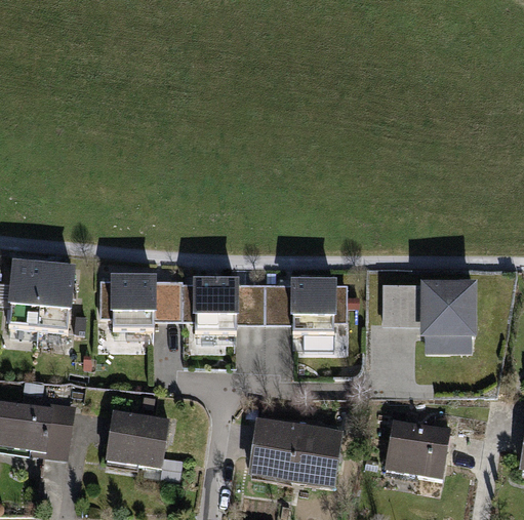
[(44,263),(16,261),(10,323),(38,325),(44,263)]
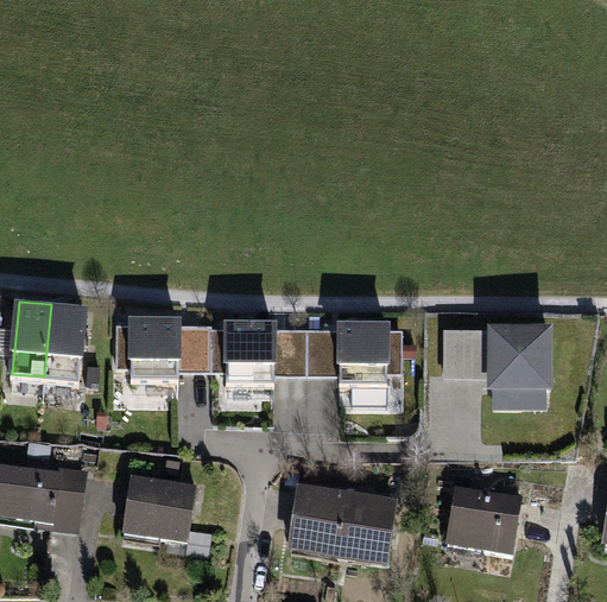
[(84,308),(51,304),(44,376),(77,380),(84,308)]
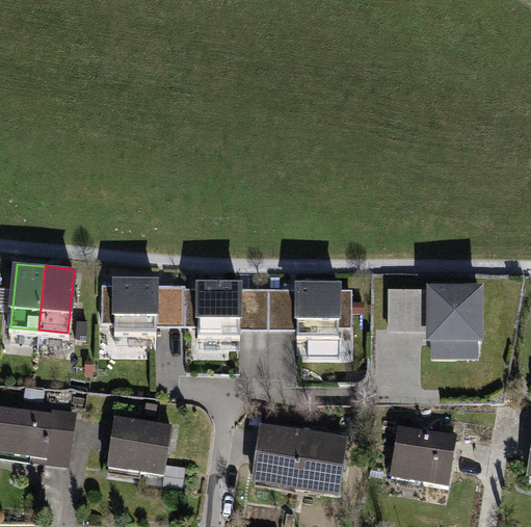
[(156,280),(109,280),(109,318),(113,318),(113,332),(151,332),(151,319),(156,319),(156,285),(156,280)]
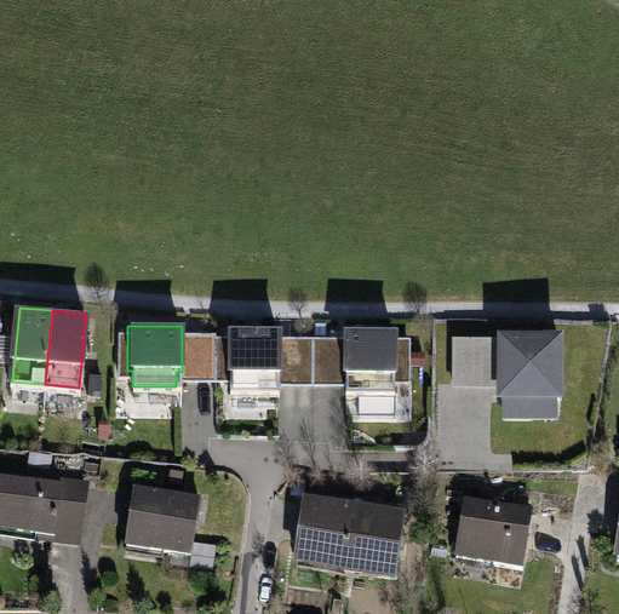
[(279,331),(225,331),(225,334),(213,334),(215,379),(227,378),(227,394),(280,394),(280,383),(279,336),(279,331)]
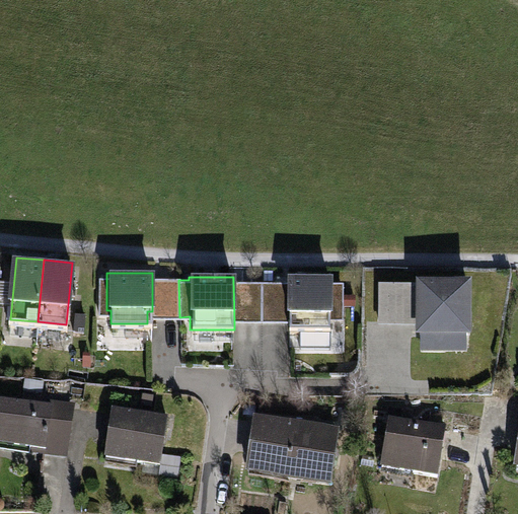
[(287,277),(287,281),(287,315),(289,315),(289,328),(328,329),(328,318),(342,318),(342,282),(329,282),(329,278),(287,277)]
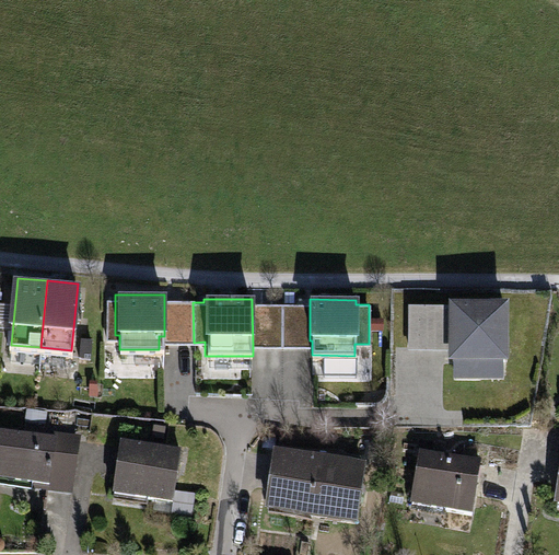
[(193,300),(164,300),(164,336),(164,343),(194,343),(193,302),(193,300)]
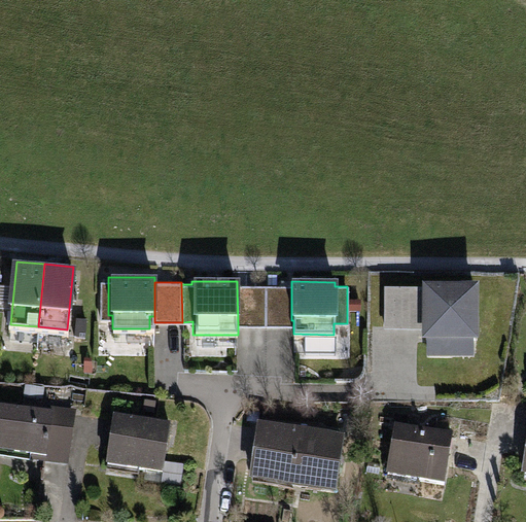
[(477,282),(421,282),(421,285),(421,326),(421,337),(426,337),(426,353),(472,353),(472,338),(477,339),(477,282)]
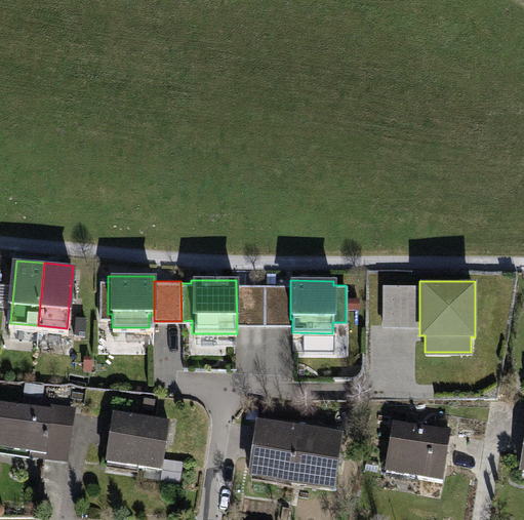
[(264,284),(236,284),(237,324),(264,324),(264,284)]
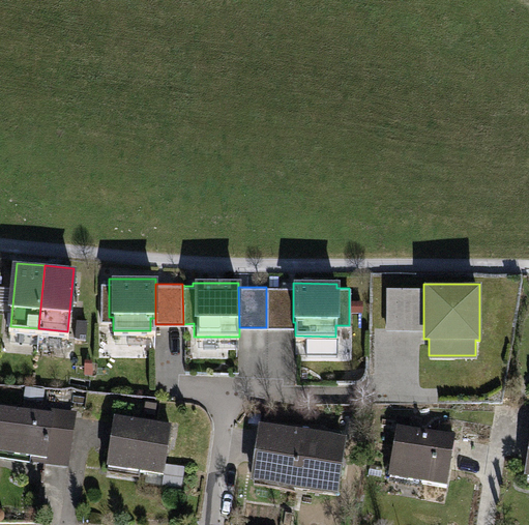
[(293,287),(266,287),(266,327),(293,326),(293,322),(293,287)]
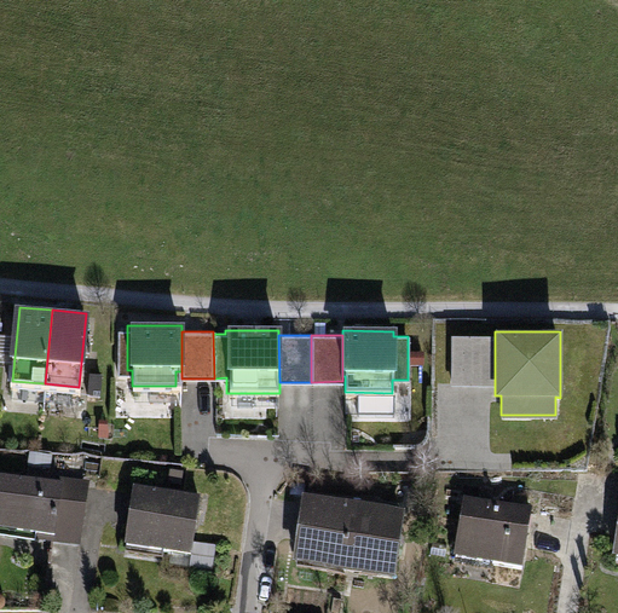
[(495,383),(495,335),(450,335),(450,383),(495,383)]
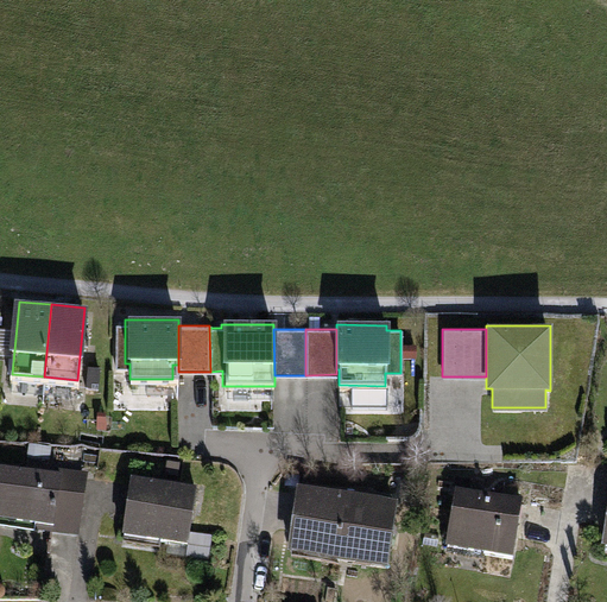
[(416,343),(403,343),(403,356),(416,356),(416,343)]
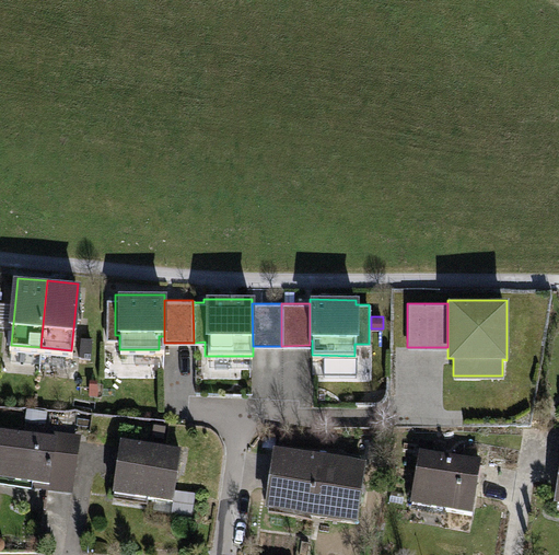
[(93,337),(81,335),(79,354),(91,355),(93,337)]
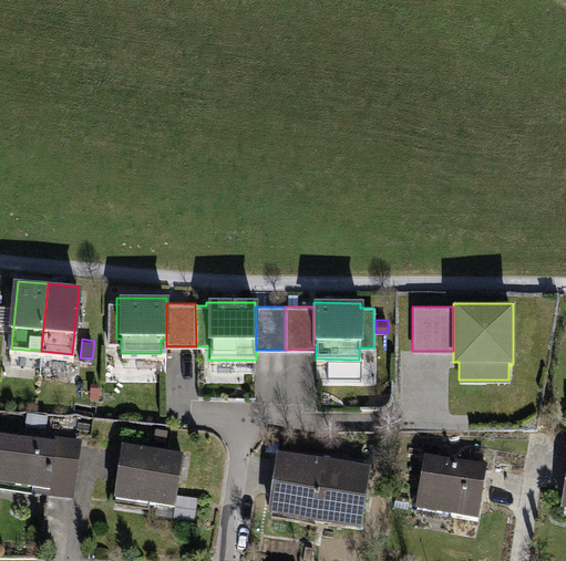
[(99,382),(91,382),(90,396),(99,397),(99,382)]
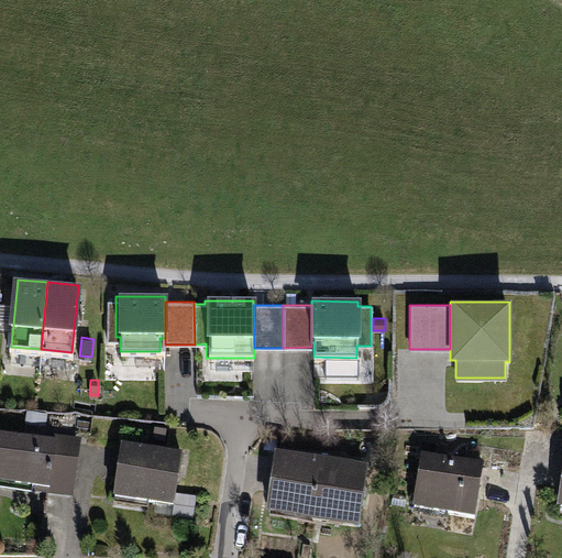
[(26,407),(25,419),(45,423),(47,411),(26,407)]
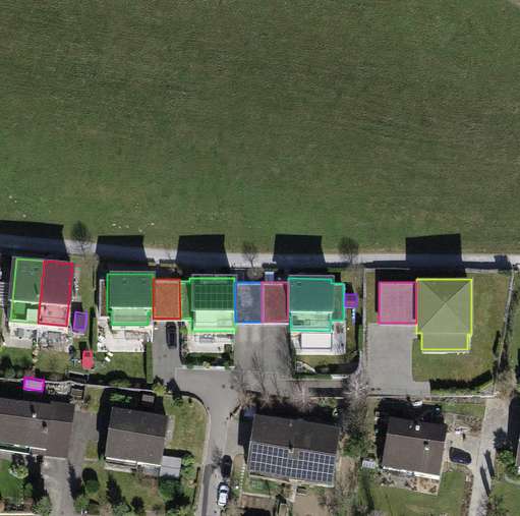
[(155,393),(143,392),(141,404),(153,406),(155,393)]
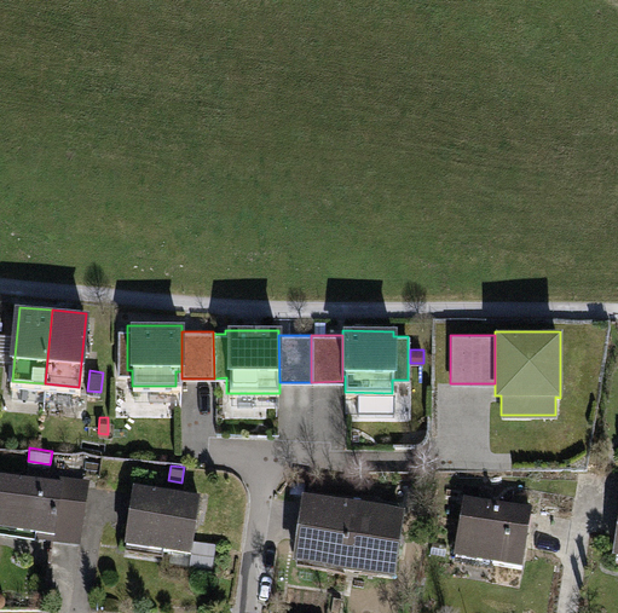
[(58,479),(0,470),(0,525),(38,531),(38,537),(80,543),(90,476),(59,473),(58,479)]
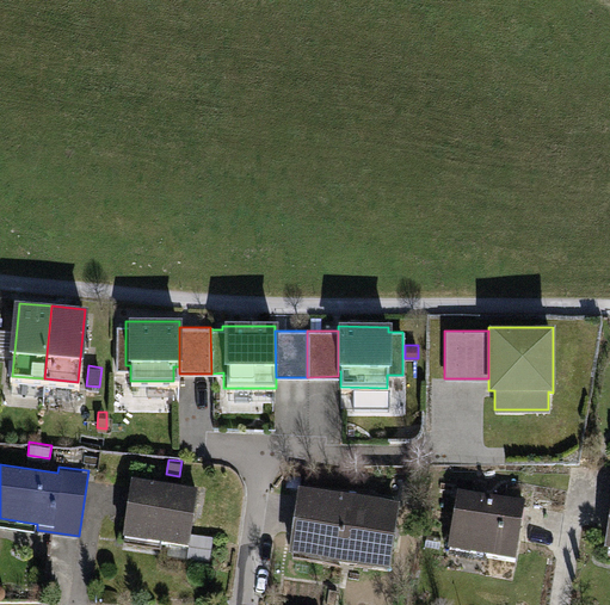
[(301,474),(287,473),(285,485),(300,486),(301,474)]
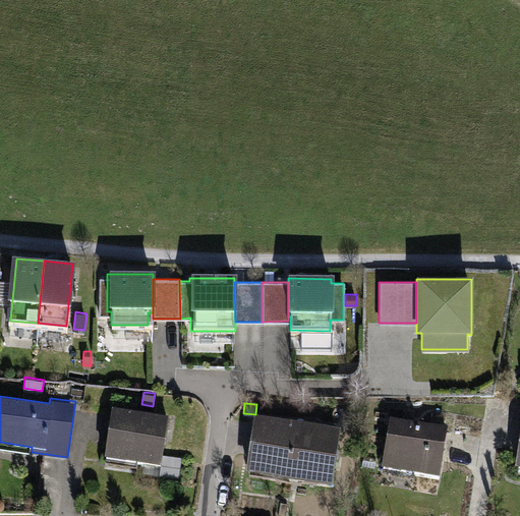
[(169,415),(115,407),(107,457),(160,465),(159,475),(179,478),(182,455),(163,452),(169,415)]
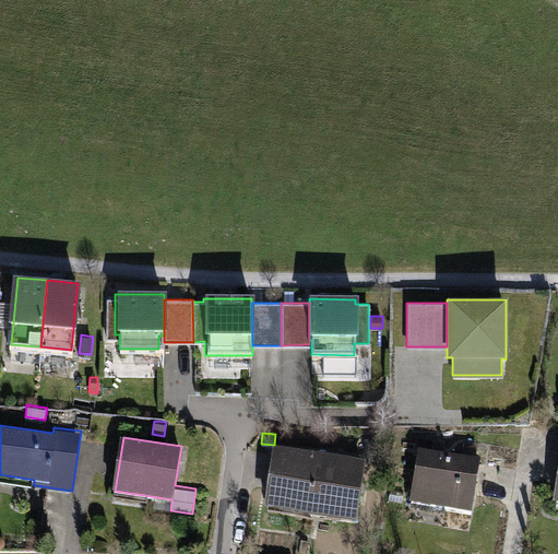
[(361,459),(271,446),(263,506),(353,519),(361,459)]
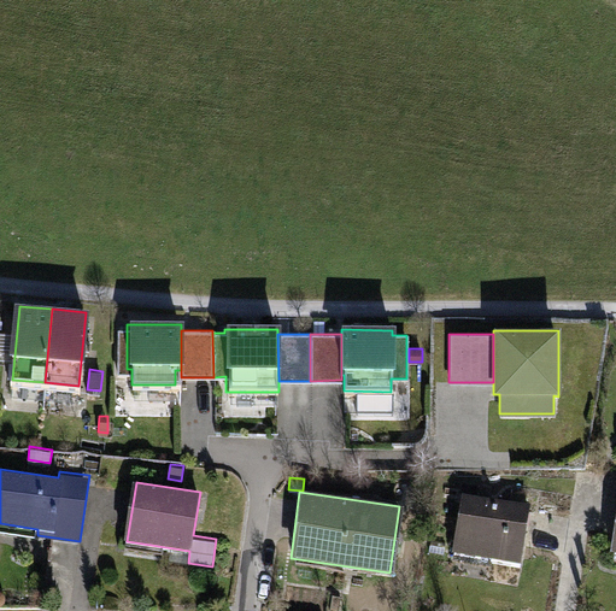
[(529,504),(461,492),(451,551),(518,563),(529,504)]
